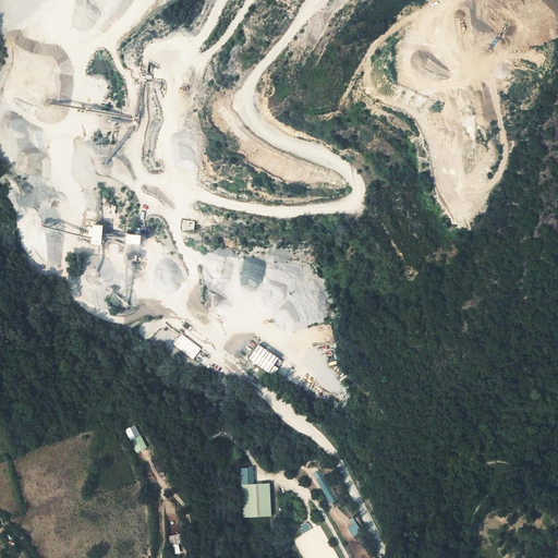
[(182,229),(194,230),(195,222),(183,220),(182,229)]
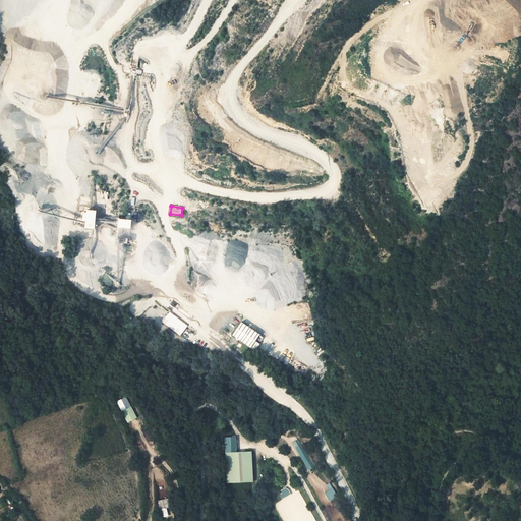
[(94,231),(96,212),(85,211),(85,214),(82,214),(82,220),(79,219),(80,222),(83,223),(83,230),(94,231)]
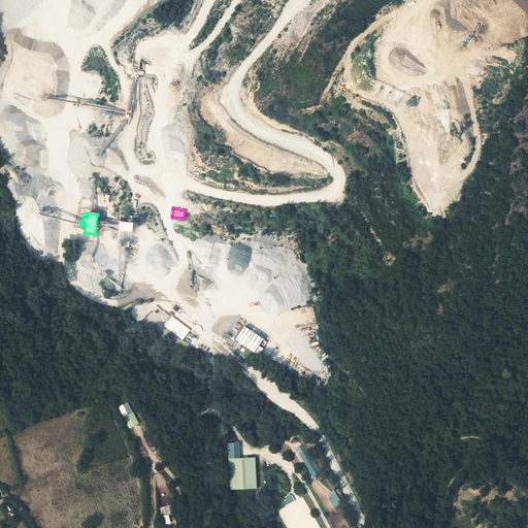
[(131,223),(118,222),(117,229),(121,230),(121,238),(124,238),(124,231),(131,231),(131,223)]
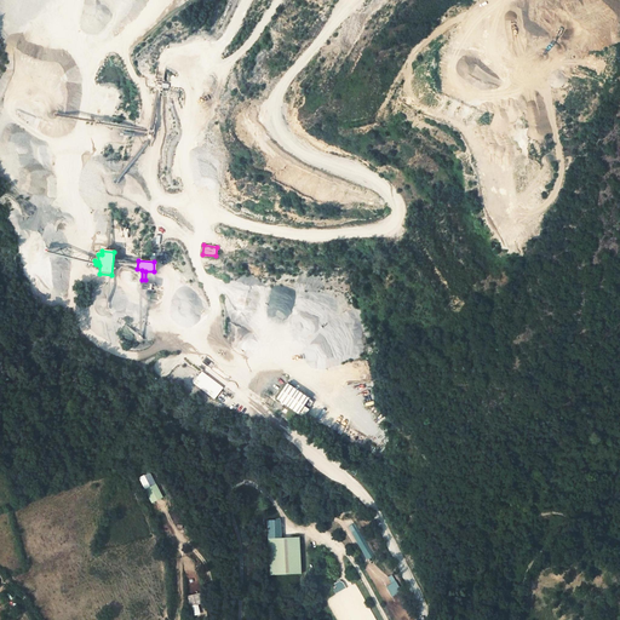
[(211,368),(214,363),(206,357),(204,362),(211,368)]
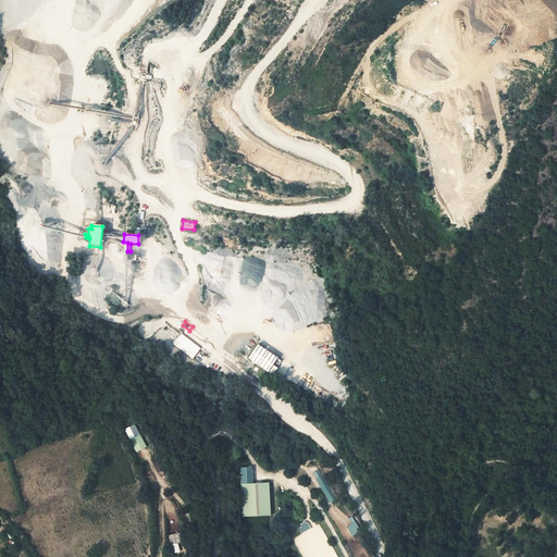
[(182,334),(174,344),(193,359),(201,349),(182,334)]
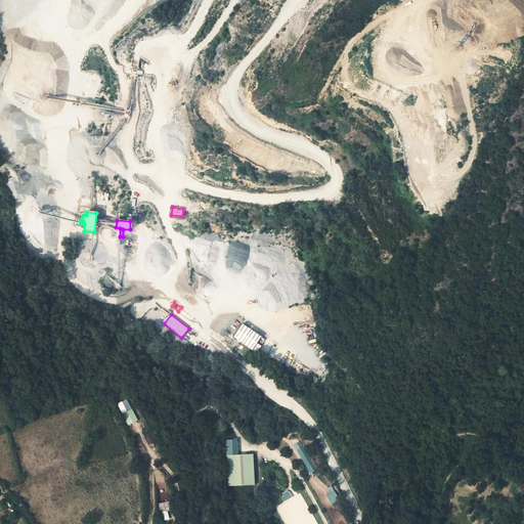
[(263,332),(243,317),(230,335),(256,354),(262,347),(256,343),(261,337),(263,332)]
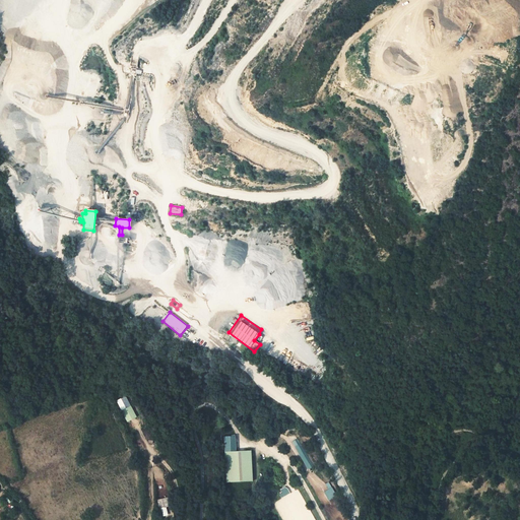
[(121,410),(127,423),(137,417),(131,405),(121,410)]
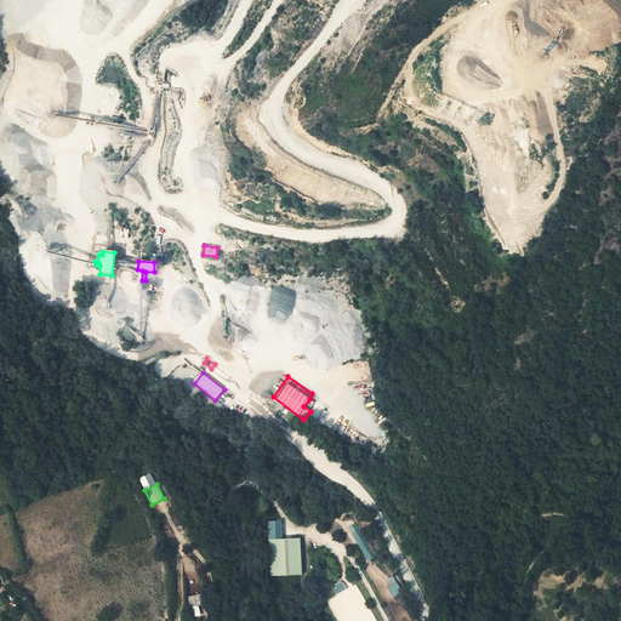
[(349,528),(368,562),(375,558),(355,524),(349,528)]
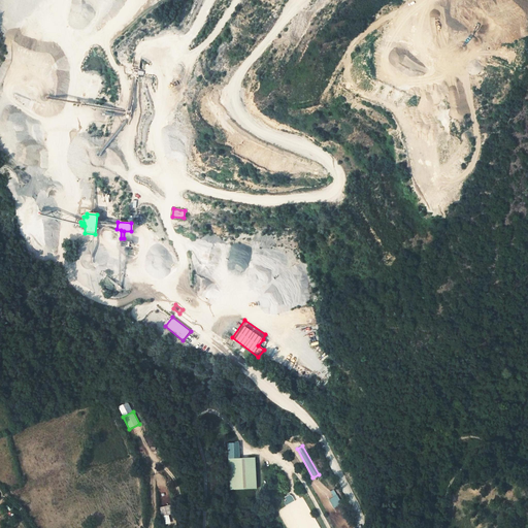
[(252,464),(236,469),(240,481),(255,474),(252,464)]
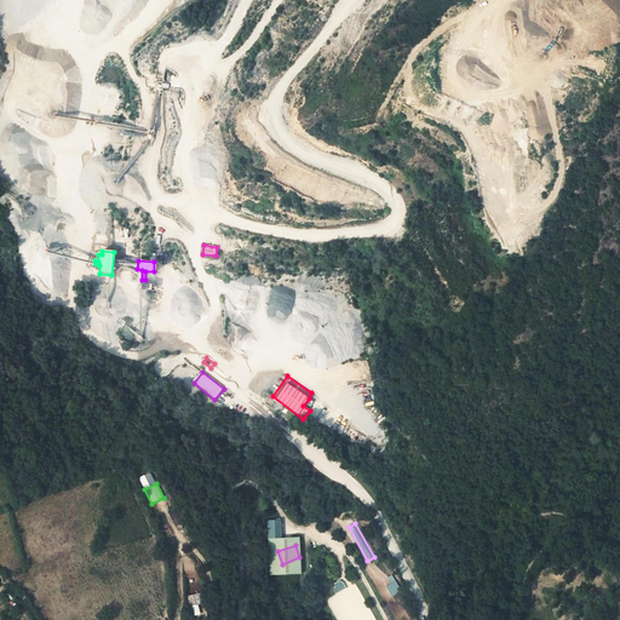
[(388,586),(392,596),(401,592),(394,575),(389,577),(392,585),(388,586)]
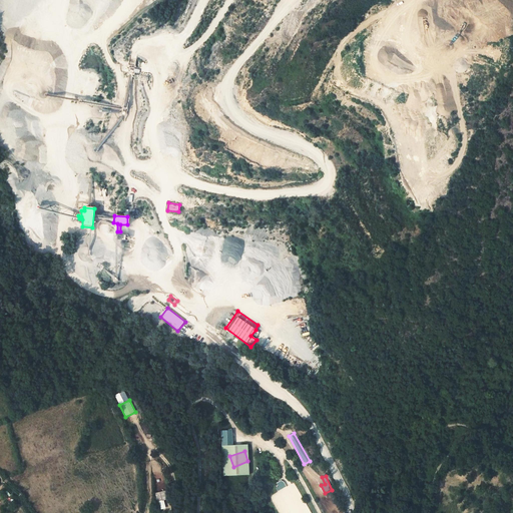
[(168,499),(165,490),(154,493),(159,510),(166,509),(163,501),(168,499)]
